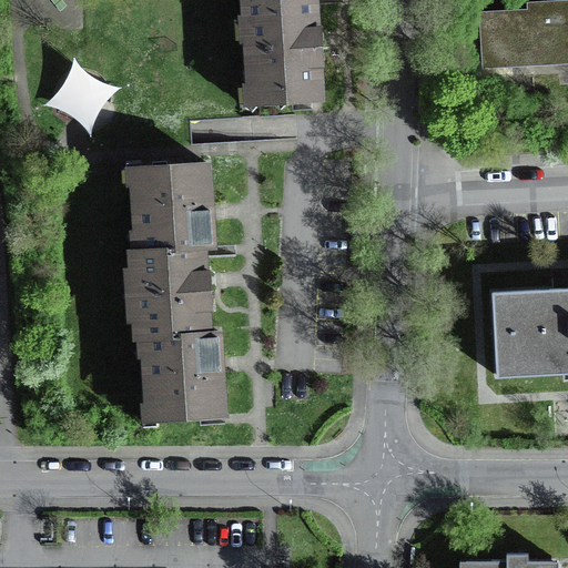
[(324,37),(322,37),(321,3),(326,3),(326,0),(245,0),(246,4),(240,6),(241,23),(237,23),(239,53),(243,53),(244,92),(242,92),(243,115),(326,113),(324,67),(325,67),(325,46),(324,37)]
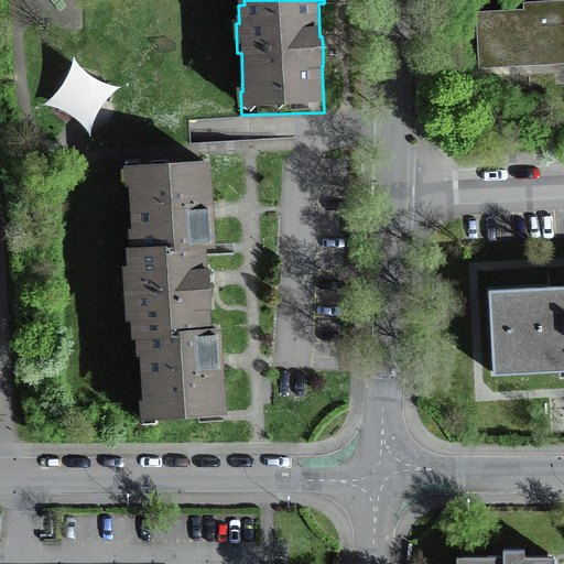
[(478,69),(563,64),(563,3),(523,6),(523,12),(476,15),(478,69)]
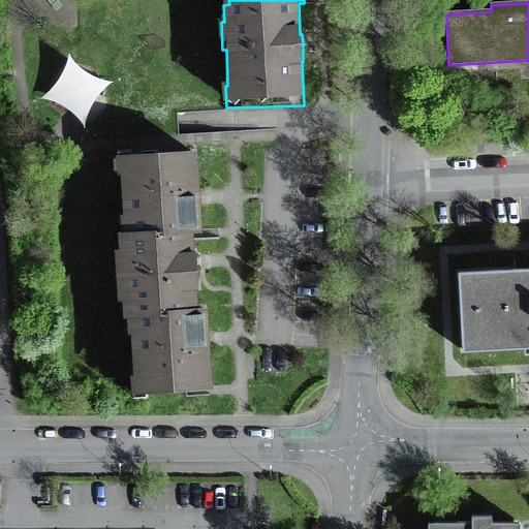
[(147,390),(210,385),(207,339),(205,308),(195,308),(194,287),(197,287),(196,271),(195,251),(191,252),(190,230),(198,229),(196,196),(193,152),(131,156),(132,172),(125,172),(127,210),(134,210),(135,231),(121,232),(122,251),(128,250),(131,296),(125,296),(126,315),(142,314),(143,335),(135,335),(138,375),(146,375),(147,390)]
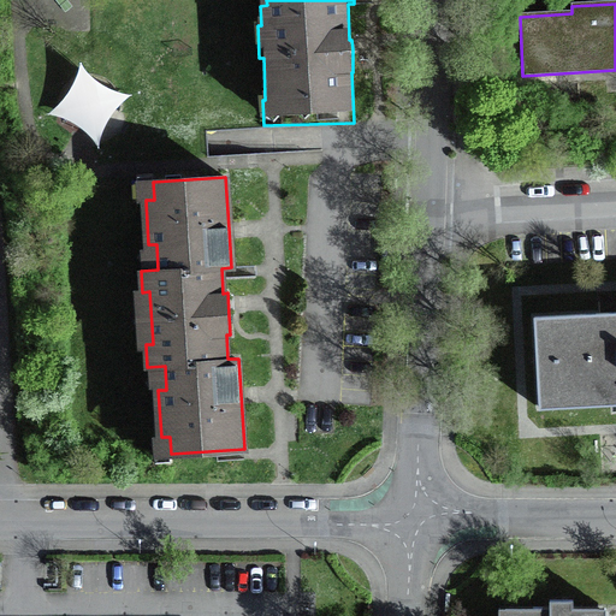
[(615,311),(533,315),(538,409),(615,404),(615,311)]
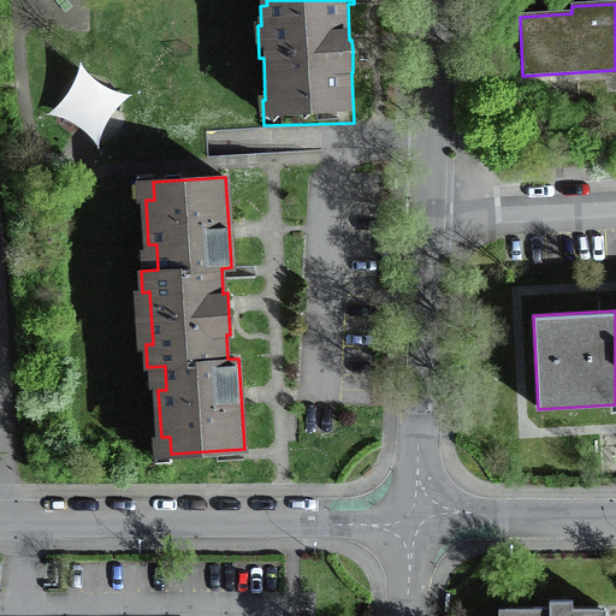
[(598,615),(598,608),(573,608),(573,600),(549,600),(549,609),(507,609),(505,615),(598,615)]
